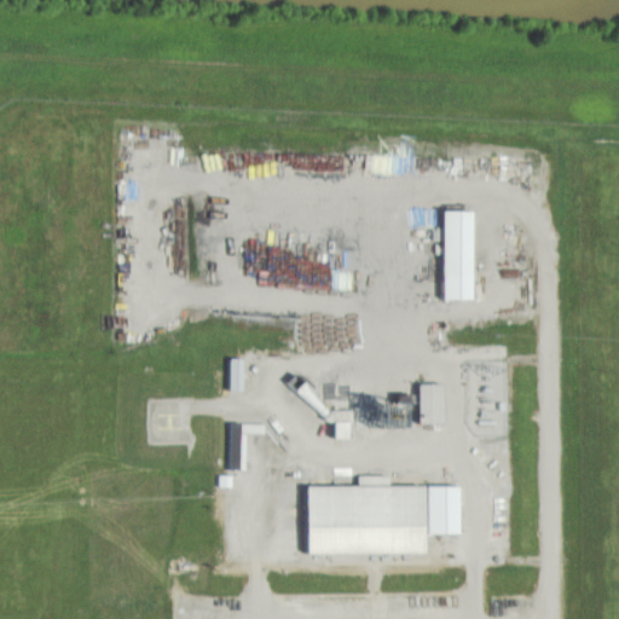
[(470,214),(470,300),(441,300),(441,214),(470,214)]
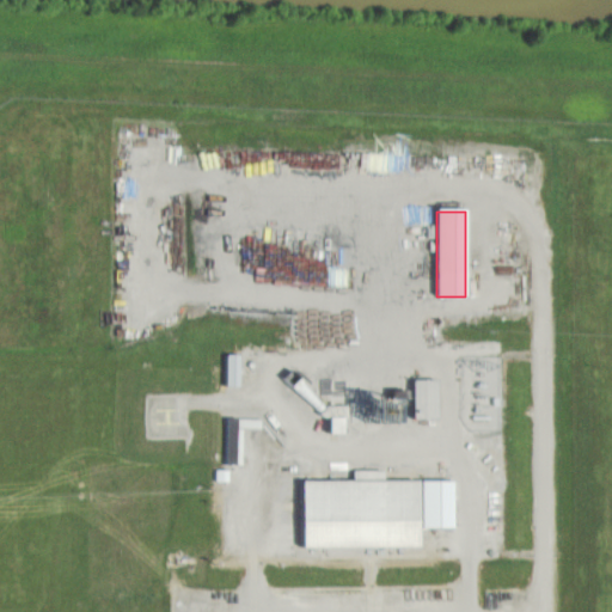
[(225,355),(238,355),(238,387),(225,387),(225,355)]
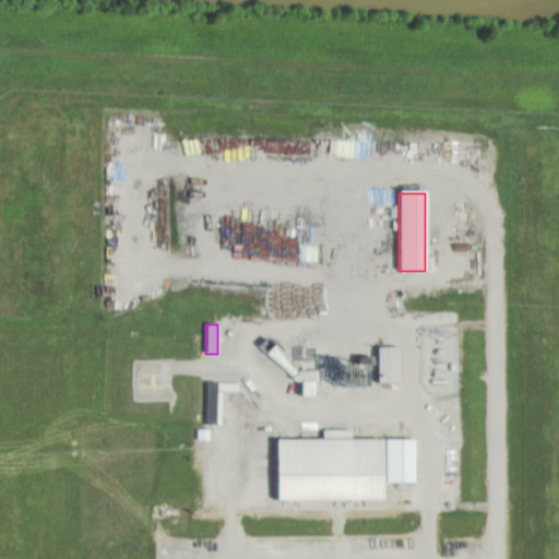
[(399,347),(399,383),(378,383),(378,347),(399,347)]
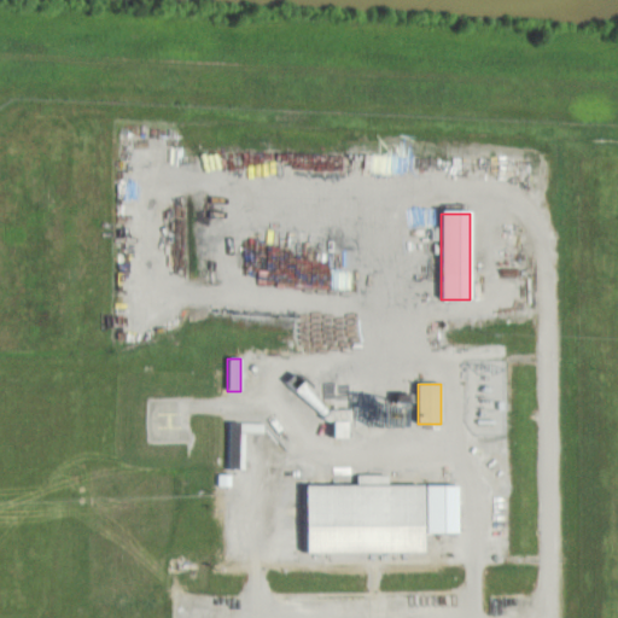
[(229,423),(240,424),(239,471),(227,470),(229,423)]
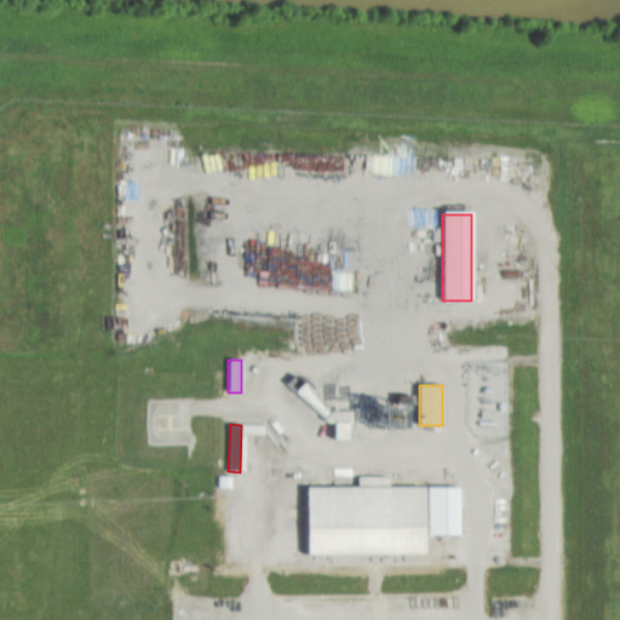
[(305,489),(420,488),(420,554),(305,555),(305,489)]
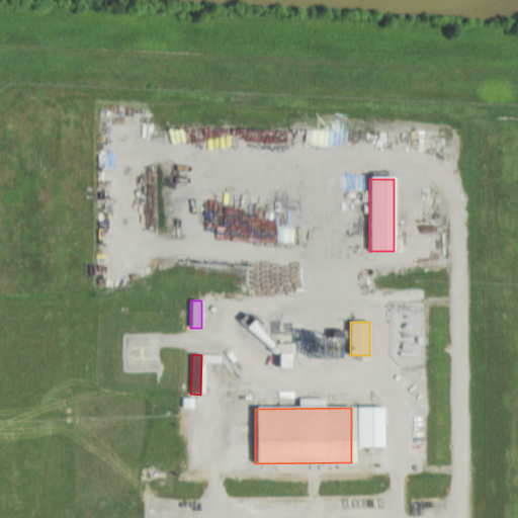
[(356,408),(381,408),(382,447),(356,447),(356,408)]
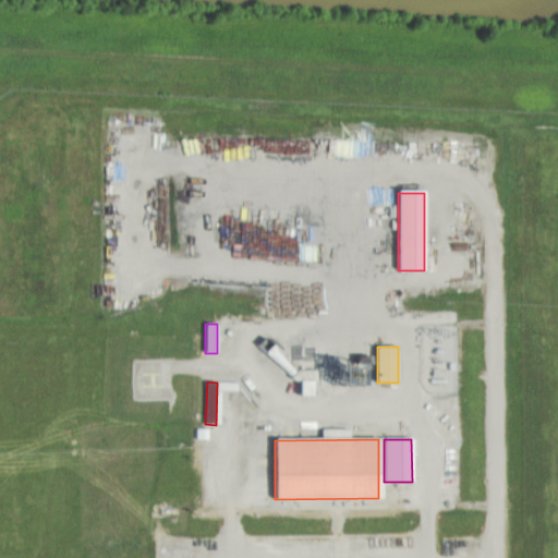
All buildings are outlined.
